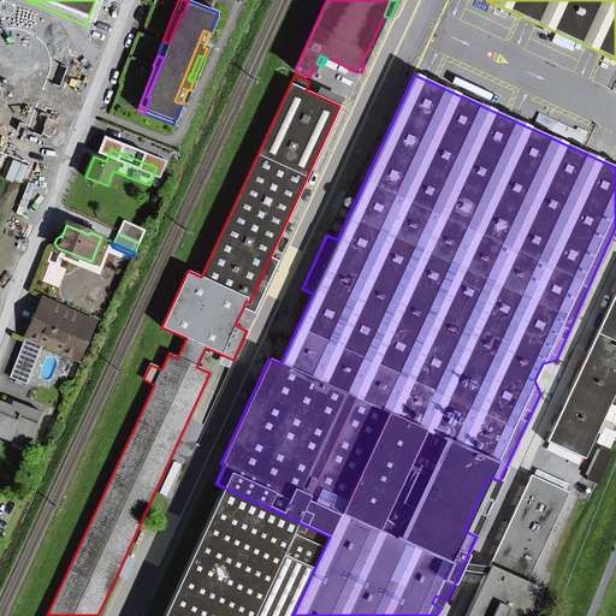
[(243,308),(256,314),(280,262),(270,258),(249,302),(246,301),(243,308)]
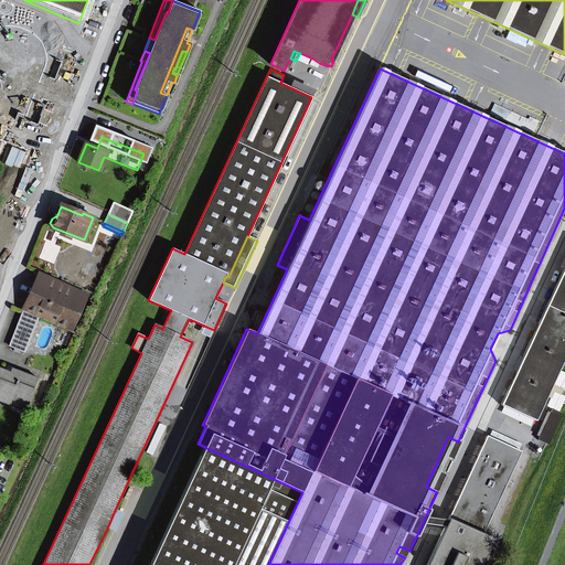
[(564,266),(501,405),(535,420),(564,356),(564,266)]
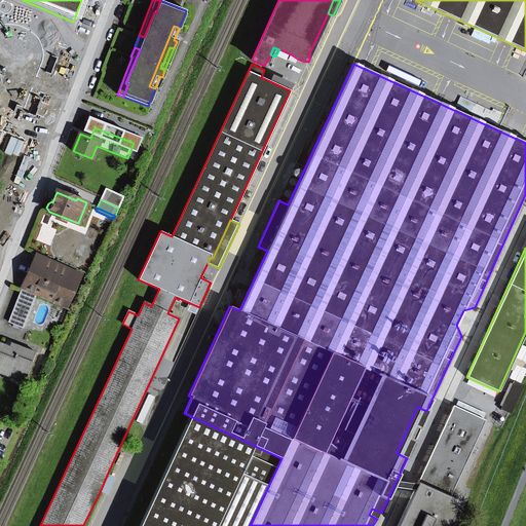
[(64,274),(66,270),(39,258),(37,263),(64,274)]
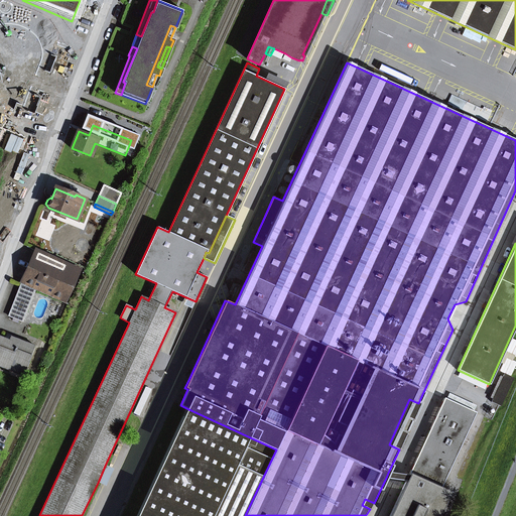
[(24,274),(28,275),(36,258),(32,256),(24,274)]
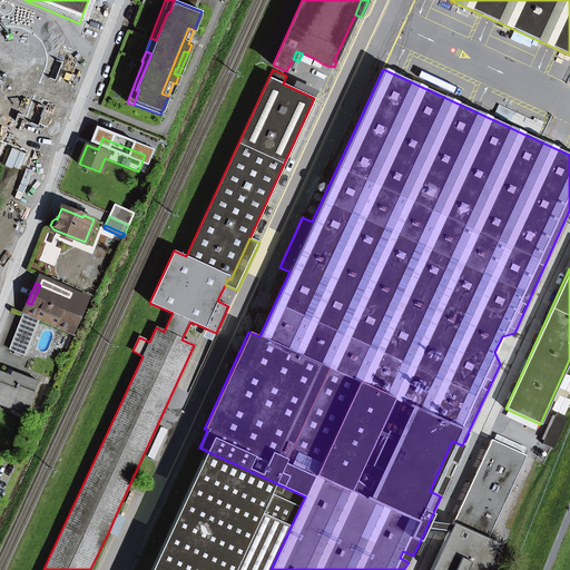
[(27,303),(22,313),(23,314),(39,321),(67,333),(68,332),(72,334),(77,325),(71,323),(80,303),(82,297),(71,293),(69,297),(40,285),(31,304),(27,303)]
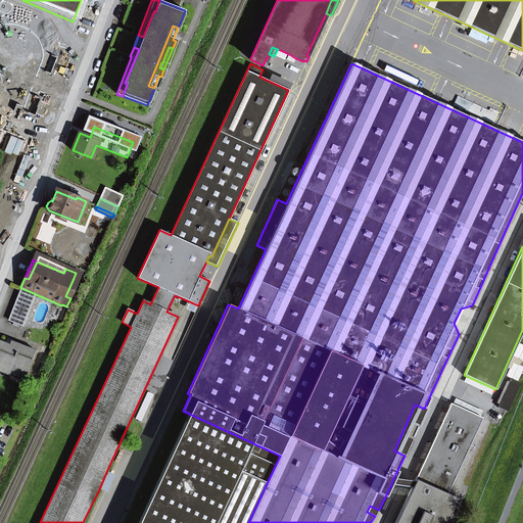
[(65,296),(70,298),(79,280),(74,278),(65,296)]
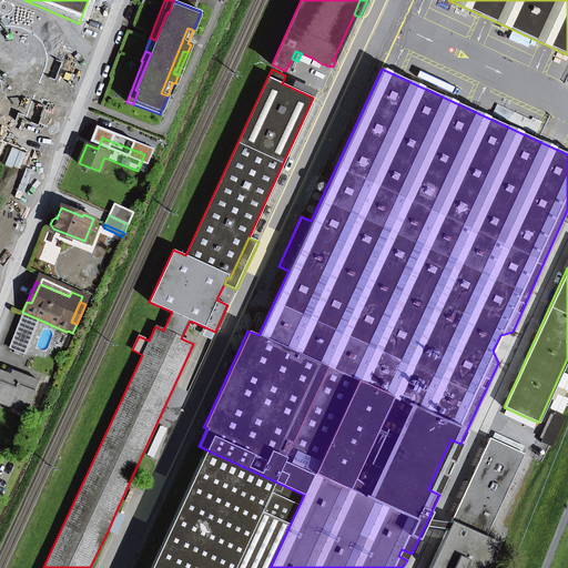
[(10,348),(26,354),(39,320),(23,313),(10,348)]
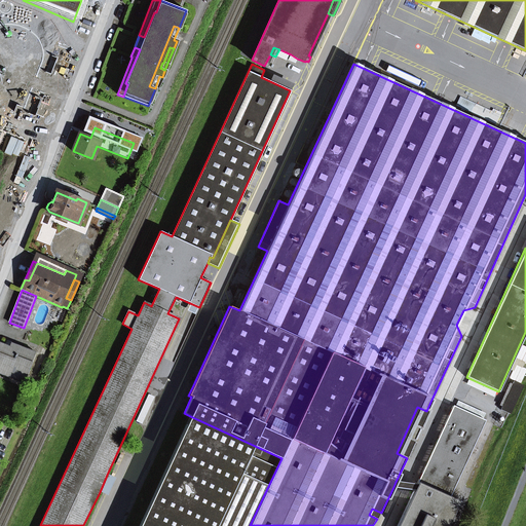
[(24,383),(35,352),(23,348),(22,351),(9,346),(0,342),(0,372),(22,381),(22,382),(24,383)]
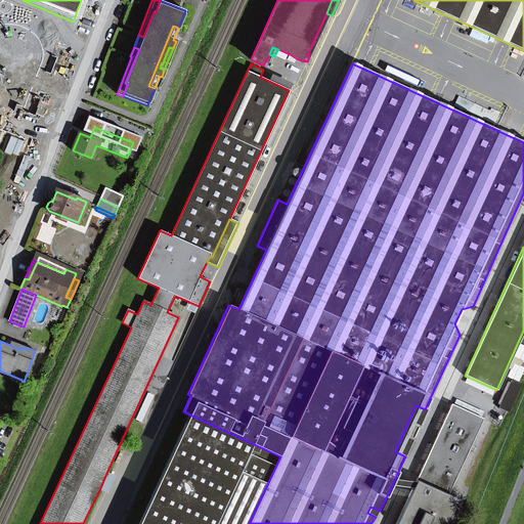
[(22,350),(23,347),(10,342),(9,345),(22,350)]
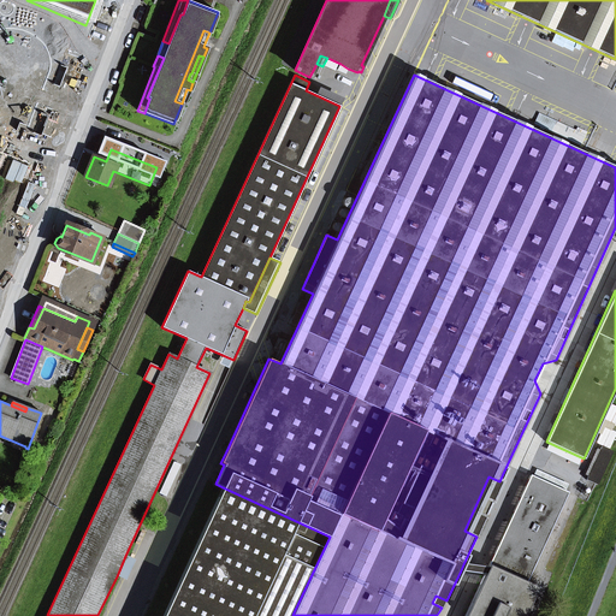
[(25,448),(25,446),(0,436),(0,438),(10,443),(13,448),(24,452),(25,448)]
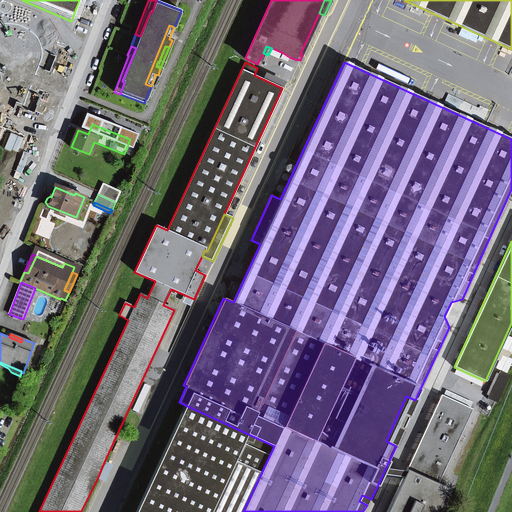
[(509,375),(500,371),(488,399),(497,403),(509,375)]
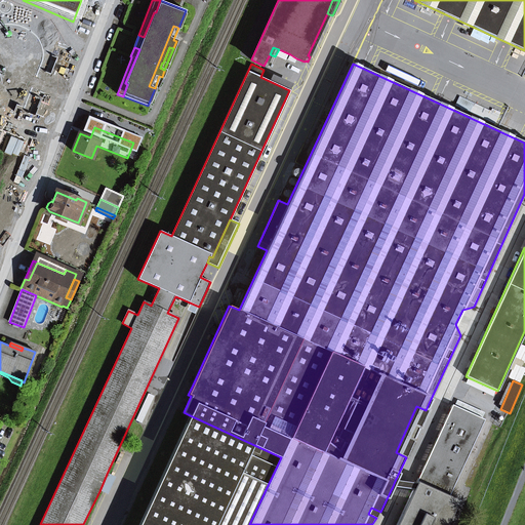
[(396,452),(406,457),(433,399),(431,399),(426,410),(416,406),(396,452)]
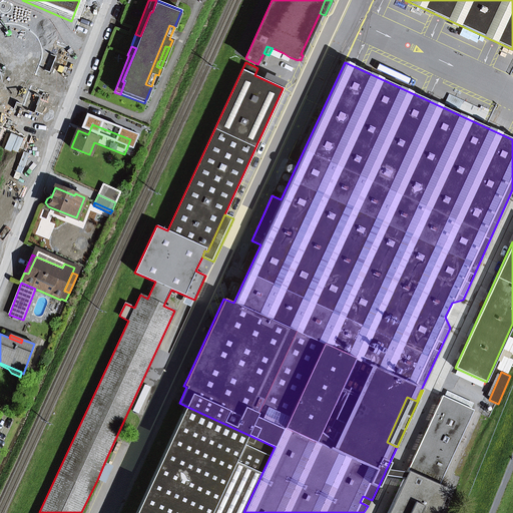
[(436,512),(447,489),(438,485),(473,410),(457,403),(442,396),(407,471),(407,473),(405,478),(397,494),(387,512),(436,512)]
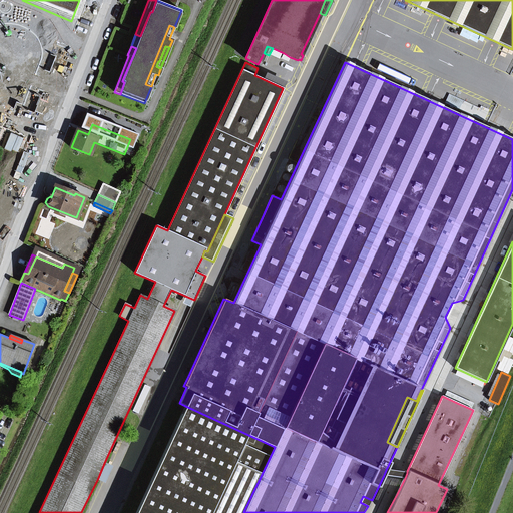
[(243,512),(275,447),(185,406),(135,512),(243,512)]
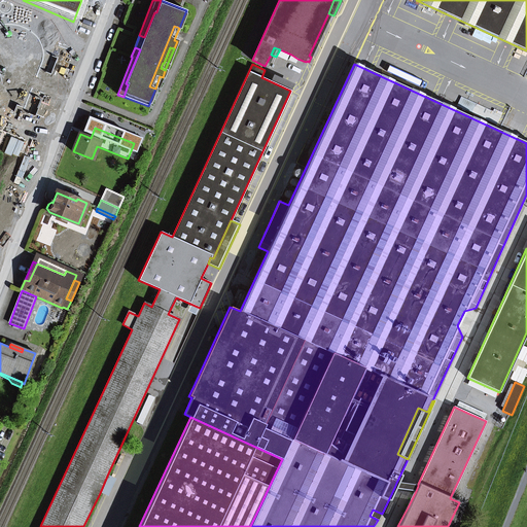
[(100,493),(107,496),(115,479),(107,476),(100,493)]
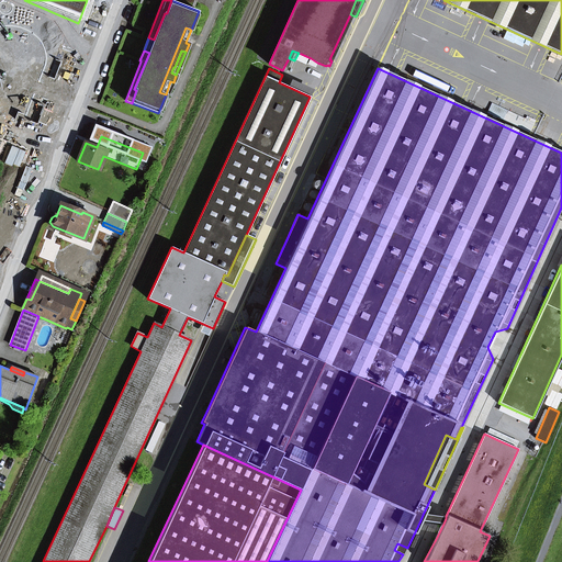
[(420,520),(444,524),(446,518),(423,515),(420,520)]
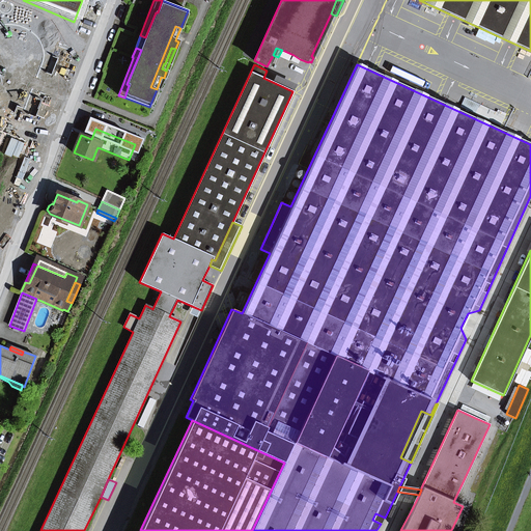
[(381,524),(382,524),(385,518),(375,513),(372,520),(381,524)]
